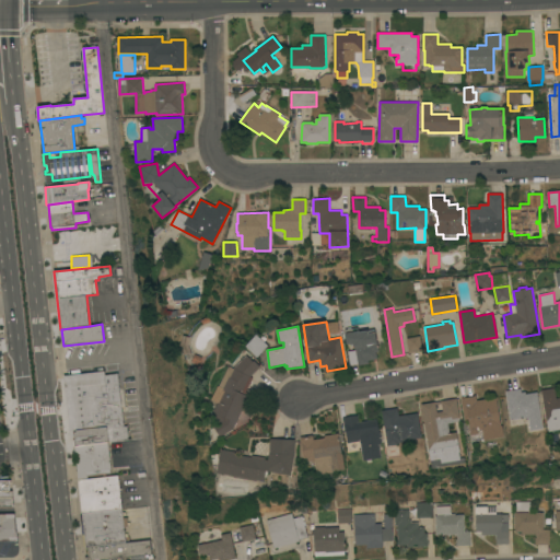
[(377,359),(369,361),(369,363),(358,365),(358,364),(350,365),(348,351),(356,350),(354,343),(348,345),(345,330),(358,328),(359,333),(375,330),(380,351),(376,351),(377,359)]
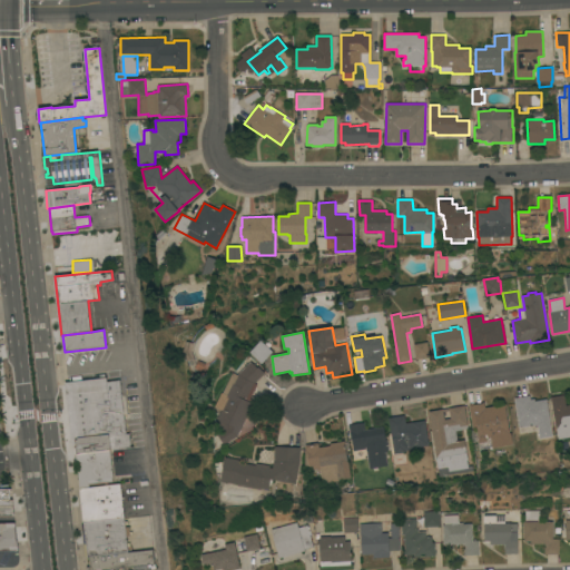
[(262,364),(251,352),(262,340),(274,352),(262,364)]
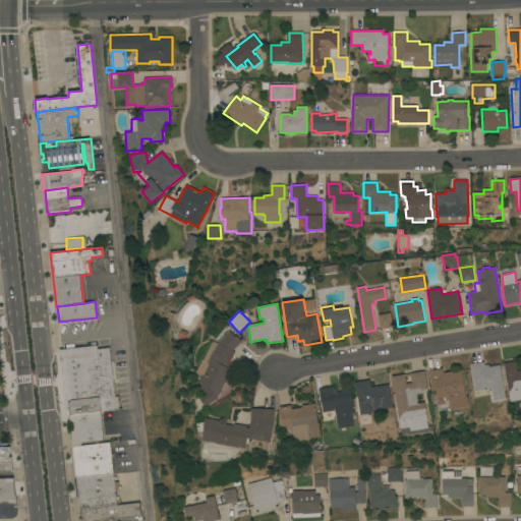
[(177,326),(178,326),(179,329),(171,330),(169,321),(171,312),(178,313),(176,322),(177,326)]
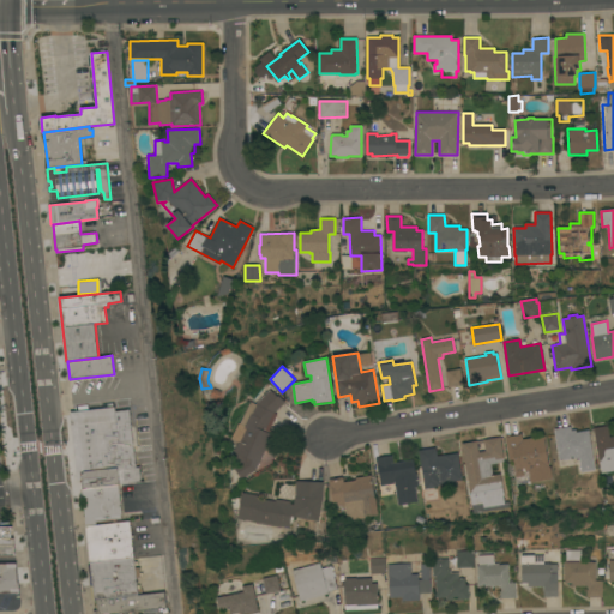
[(449,387),(445,371),(461,368),(463,385),(449,387)]
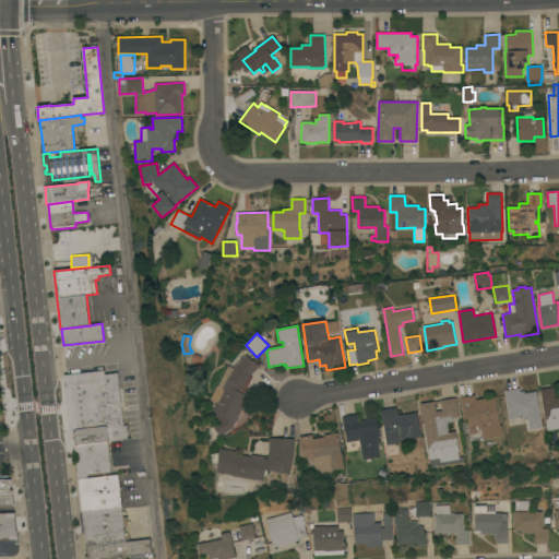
[(211,399),(217,384),(218,385),(227,365),(233,367),(234,368),(247,355),(253,360),(254,359),(260,367),(250,377),(252,377),(244,394),(249,396),(234,428),(221,437),(213,425),(219,421),(213,418),(216,412),(214,411),(218,403),(212,400),(211,399)]
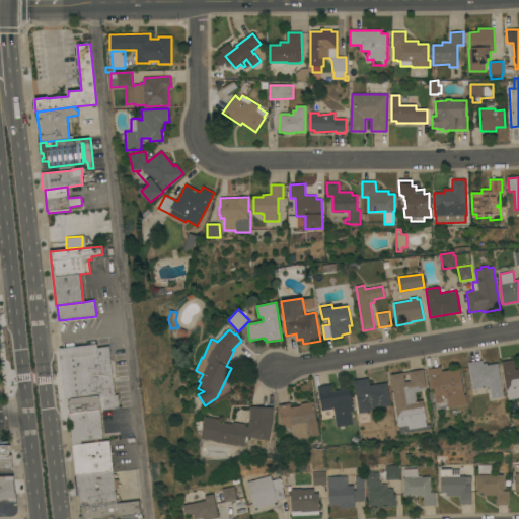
[(70,414),(70,405),(66,405),(59,349),(97,344),(97,348),(109,346),(115,395),(118,394),(120,408),(99,410),(70,414)]
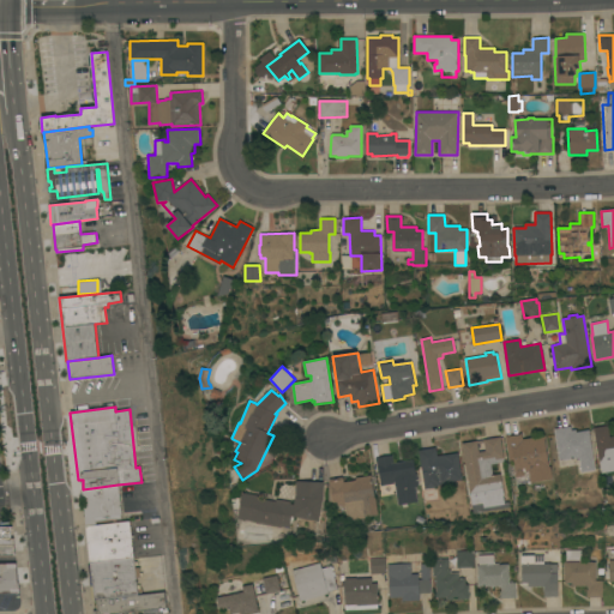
[(595,470),(582,473),(579,457),(559,461),(554,429),(571,426),(571,431),(576,429),(576,432),(589,431),(595,470)]
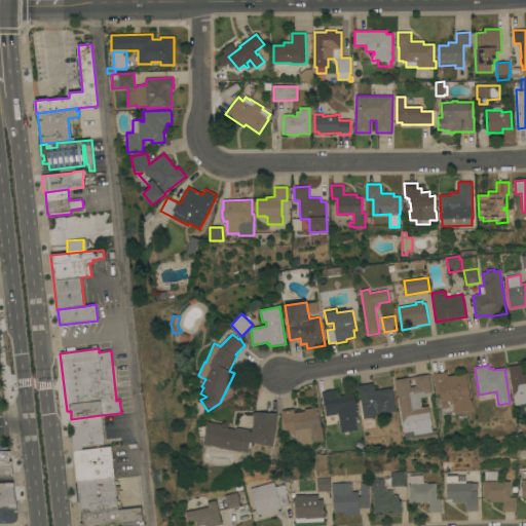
[(521,365),(523,374),(525,373),(525,404),(516,406),(514,397),(513,397),(509,367),(521,365)]
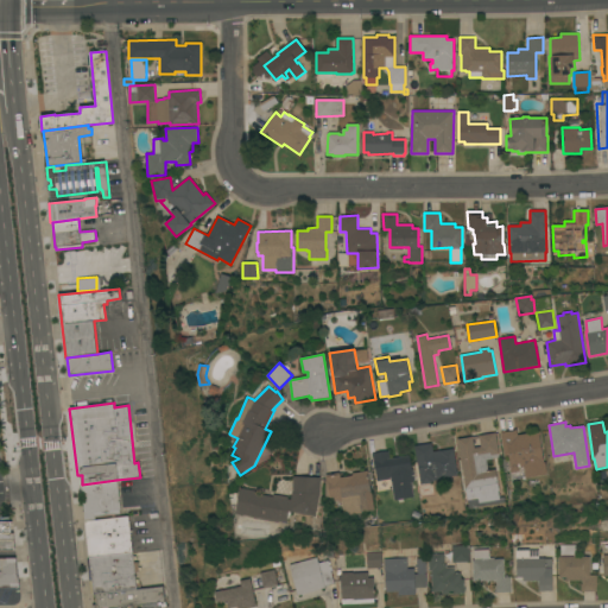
[(539,432),(544,461),(545,461),(546,474),(525,477),(524,467),(519,467),(520,472),(511,473),(510,468),(511,468),(510,456),(504,457),(500,431),(504,431),(504,432),(513,430),(517,429),(518,435),(539,432)]
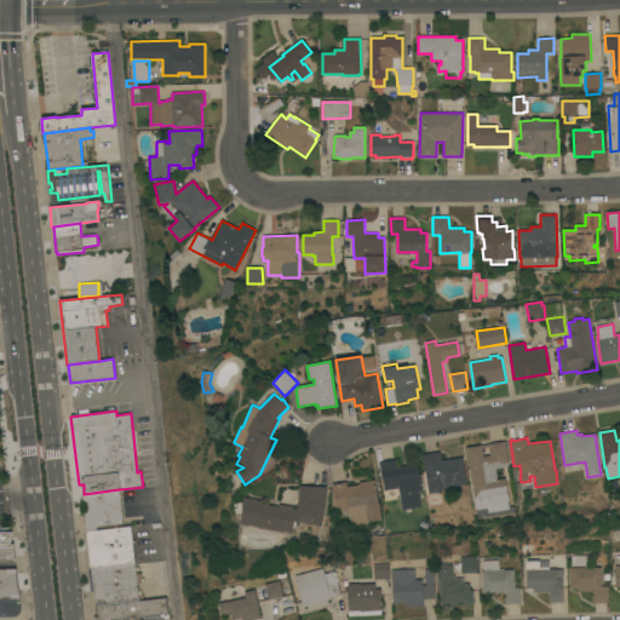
[(466,448),(505,441),(510,466),(495,469),(498,480),(505,478),(509,500),(507,500),(509,507),(514,506),(512,500),(517,499),(520,512),(478,520),(466,448)]
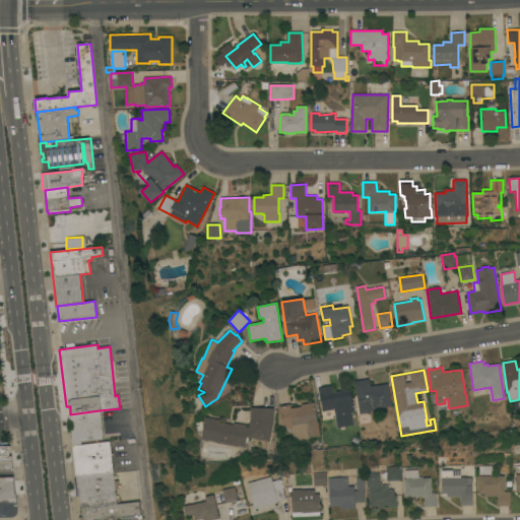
[(391,406),(374,409),(374,410),(371,410),(371,412),(360,414),(354,381),(370,379),(371,386),(388,384),(391,406)]
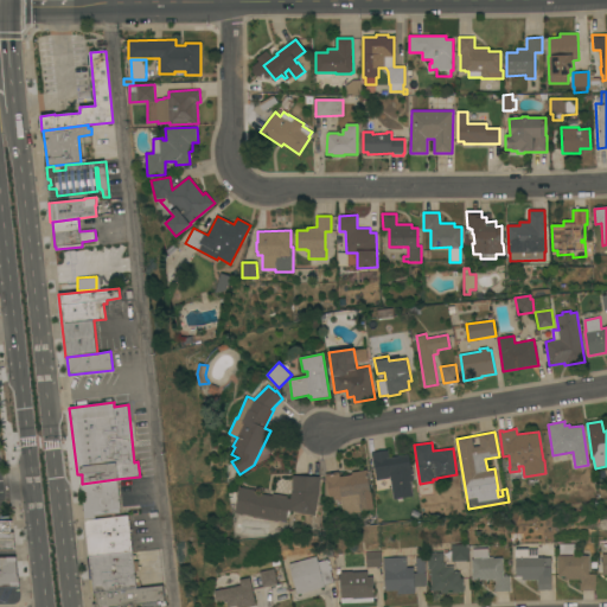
[(390,478),(376,480),(371,453),(388,449),(389,458),(409,454),(414,480),(410,481),(413,497),(394,499),(390,478)]
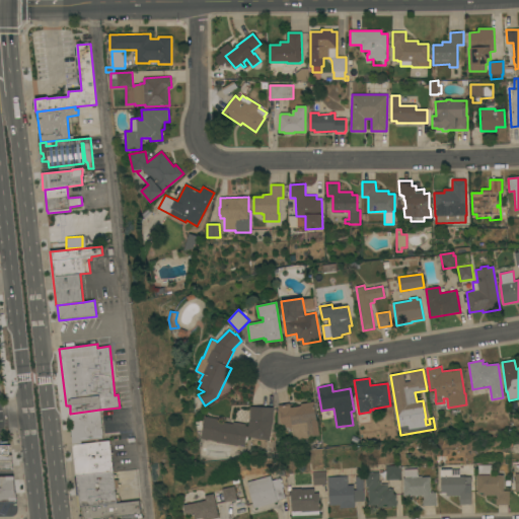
[(290,403),(291,408),(301,405),(300,403),(314,401),(319,436),(294,440),(292,428),(289,429),(289,427),(286,428),(285,425),(278,426),(278,405),(290,403)]
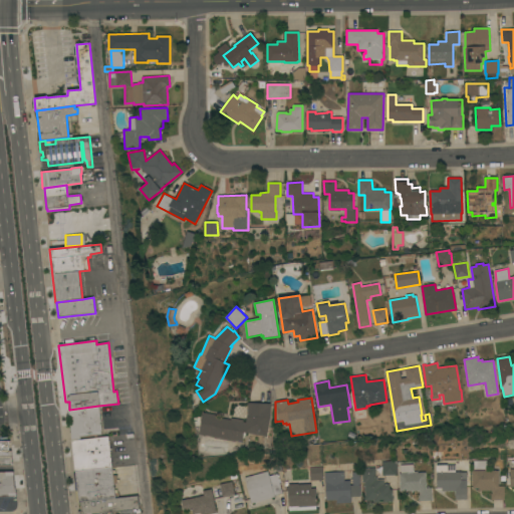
[(267,437),(246,433),(245,439),(243,438),(243,442),(241,442),(240,452),(230,453),(232,441),(215,438),(215,437),(200,435),(204,413),(218,415),(218,417),(231,420),(231,418),(244,420),(243,422),(246,423),(247,416),(247,403),(271,404),(270,418),(267,437)]
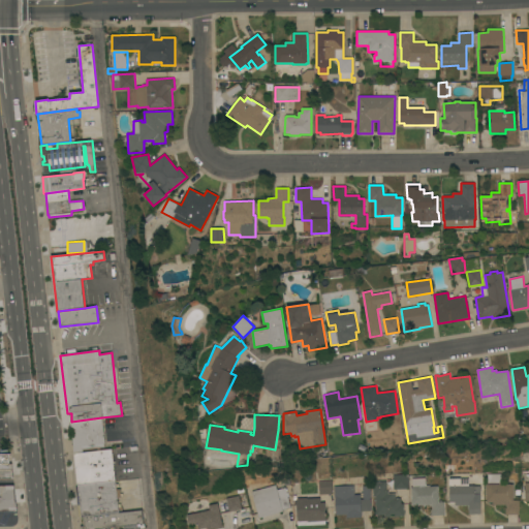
[(105,447),(73,452),(70,422),(71,422),(101,417),(105,447)]
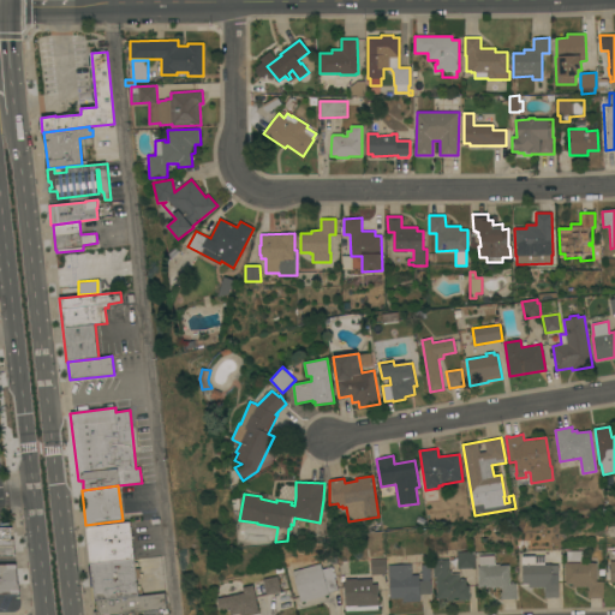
[(90,565),(85,527),(130,523),(135,559),(90,565)]
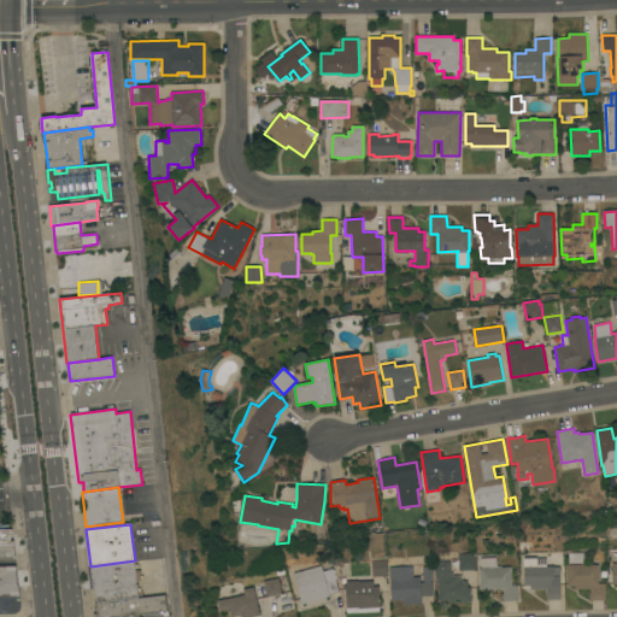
[(15,558),(0,558),(0,529),(12,529),(13,547),(15,558)]
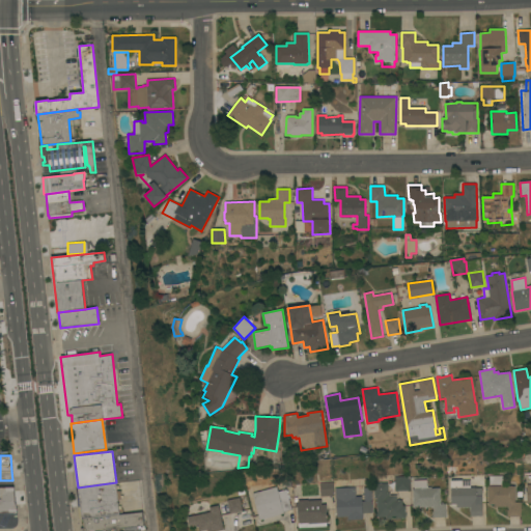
[(487,486),(490,486),(490,476),(503,475),(503,486),(514,485),(515,502),(521,502),(521,516),(507,516),(507,510),(508,510),(508,507),(495,507),(495,504),(488,504),(487,486)]
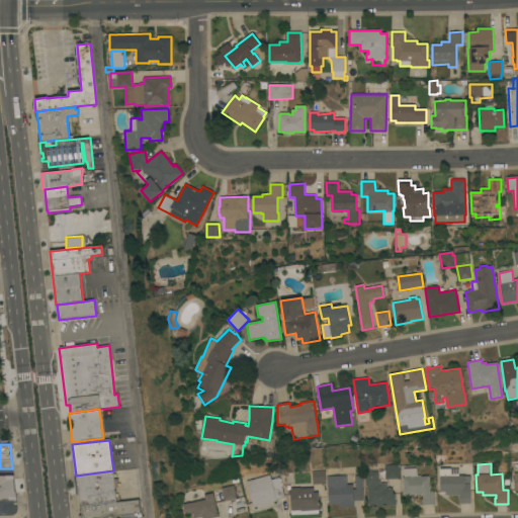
[(385,480),(384,465),(399,464),(400,479),(385,480)]
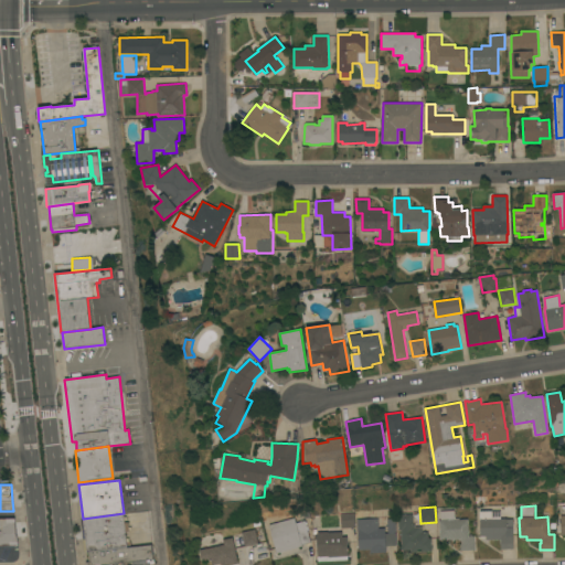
[(469,536),(475,535),(476,551),(460,551),(460,544),(461,544),(461,539),(439,540),(438,521),(440,521),(439,511),(454,511),(455,520),(468,519),(469,536)]
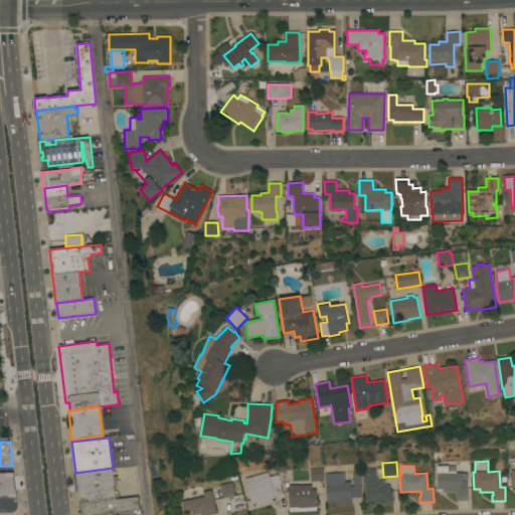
[(468,488),(468,501),(457,501),(456,496),(456,492),(444,492),(444,489),(438,490),(438,474),(437,474),(437,466),(456,466),(456,473),(462,473),(468,473),(468,488)]
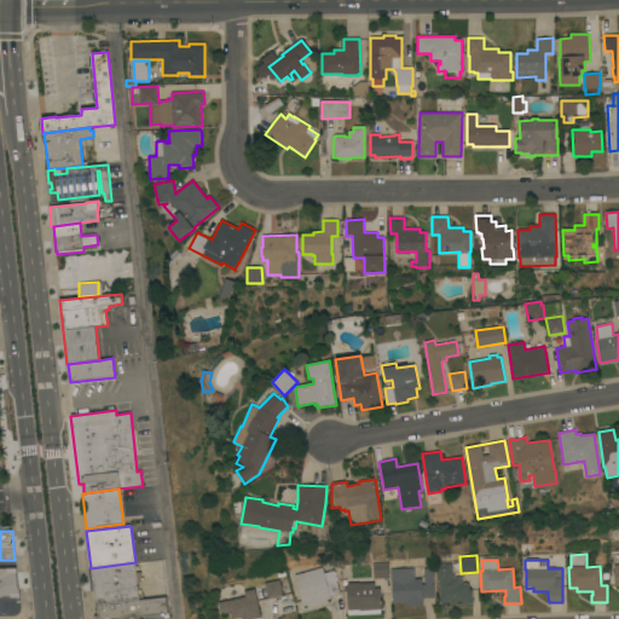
[(93,605),(88,568),(91,568),(136,562),(137,572),(140,572),(142,582),(138,583),(139,600),(97,605),(93,605)]
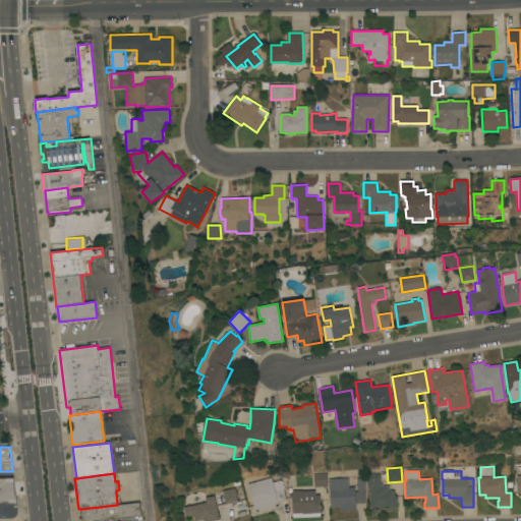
[(314,487),(313,473),(327,473),(328,486),(314,487)]
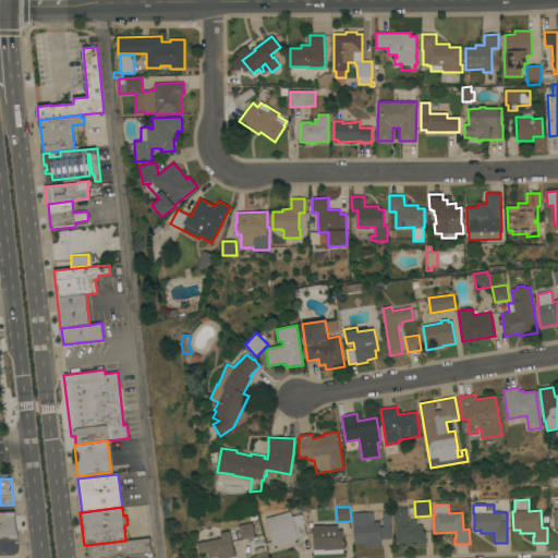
[(373,512),(374,522),(380,522),(380,526),(383,526),(381,513),(390,512),(391,526),(393,526),(392,509),(407,508),(407,519),(409,519),(410,521),(416,521),(416,526),(423,525),(423,532),(426,532),(426,545),(405,546),(405,544),(396,544),(396,538),(381,540),(381,546),(354,547),(353,524),(352,524),(352,513),(373,512)]
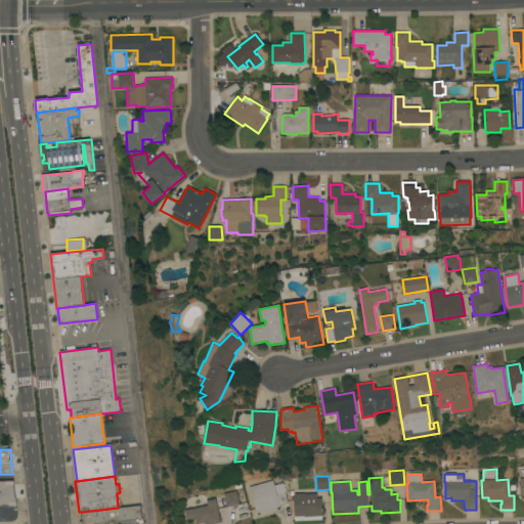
[(256,514),(249,487),(272,480),(274,485),(282,483),(288,503),(279,506),(280,507),(256,514)]
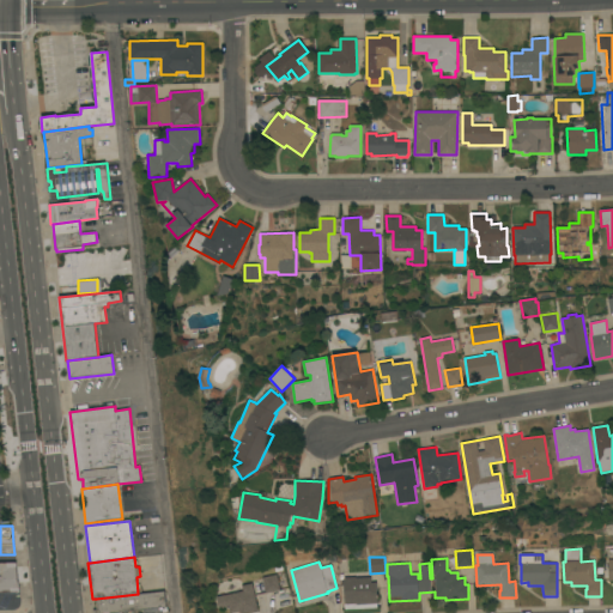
[(0,592),(0,563),(16,563),(19,592),(0,592)]
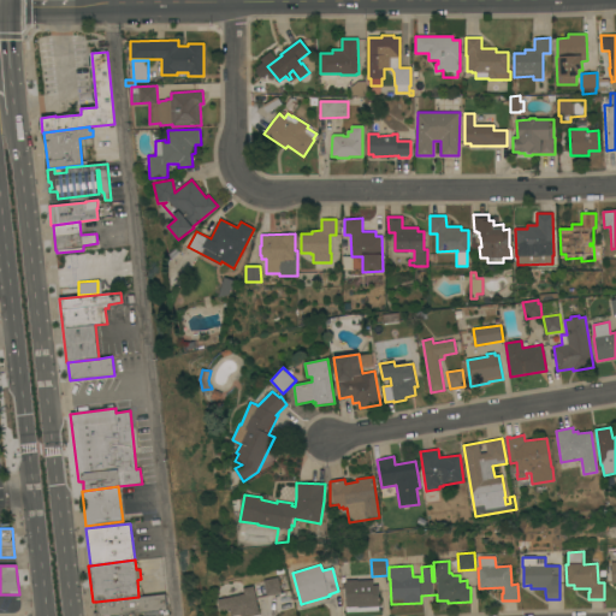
[(267,596),(264,580),(278,578),(282,593),(267,596)]
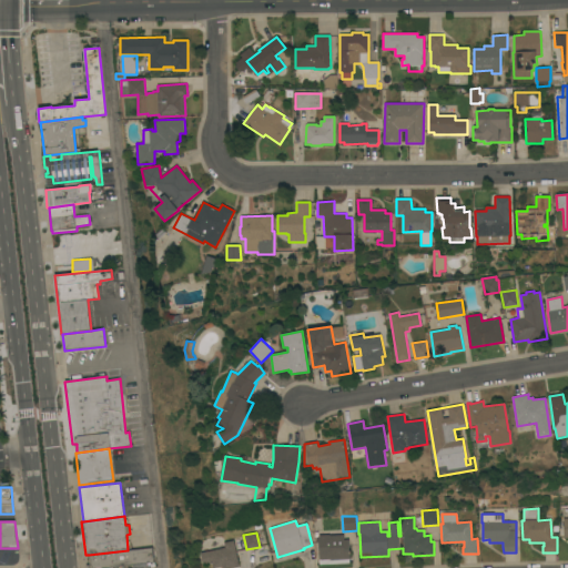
[(320,565),(318,535),(330,535),(330,536),(344,535),(344,540),(348,539),(350,563),(320,565)]
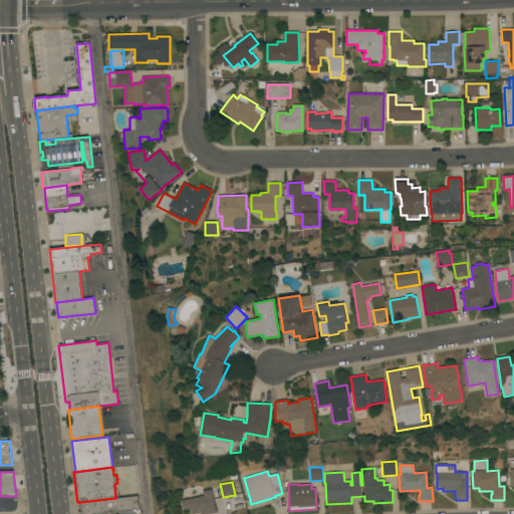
[(217,512),(207,513),(202,513),(202,512),(194,513),(193,510),(185,511),(183,500),(201,496),(200,493),(203,493),(203,491),(212,489),(217,512)]
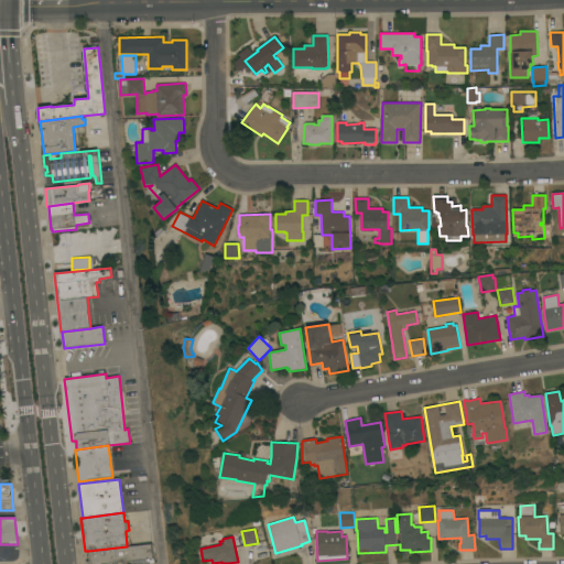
[(151,544),(152,559),(112,563),(86,563),(86,561),(89,561),(88,551),(127,546),(151,544)]
